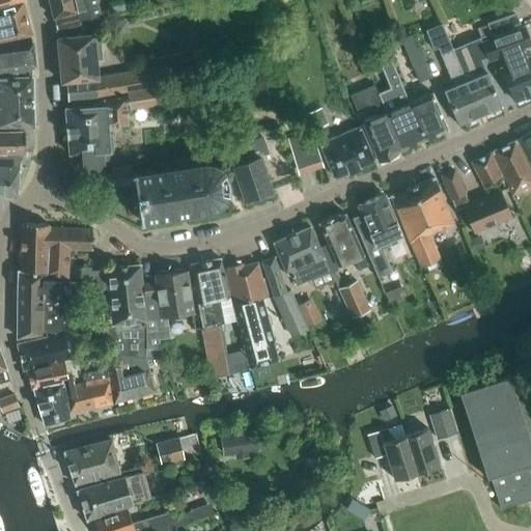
[(48,0),(53,17),(77,11),(74,0),(48,0)]
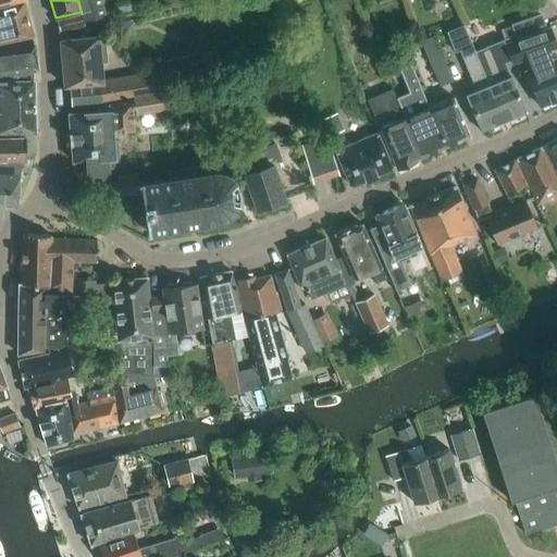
[(78,0),(84,19),(106,13),(101,0),(78,0)]
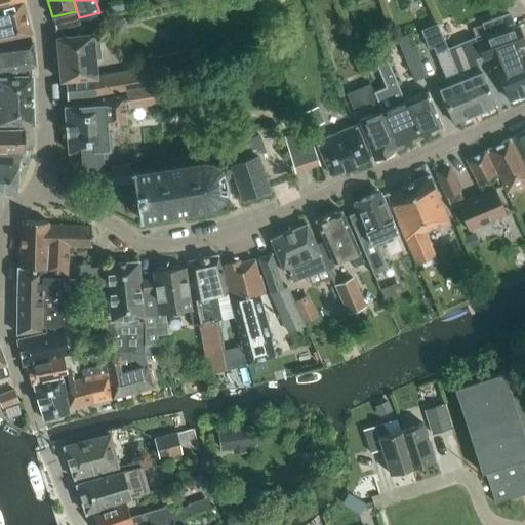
[(23,1),(0,7),(0,40),(31,35),(23,1)]
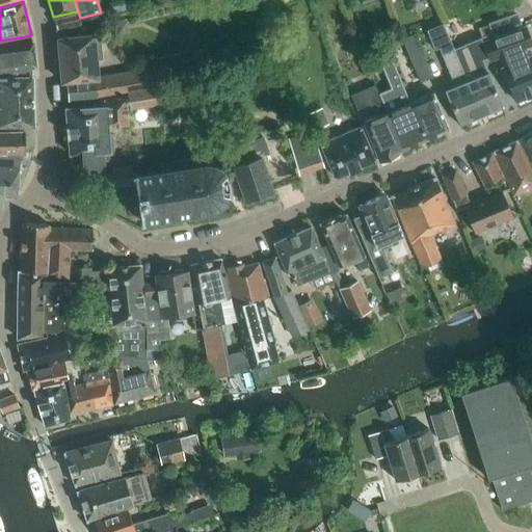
[(77,11),(53,17),(56,30),(80,24),(77,11)]
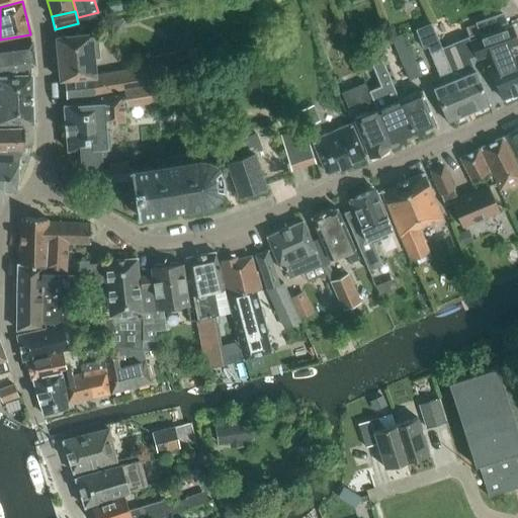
[(481,35),(507,26),(503,13),(476,23),(479,32),(480,32),(481,35)]
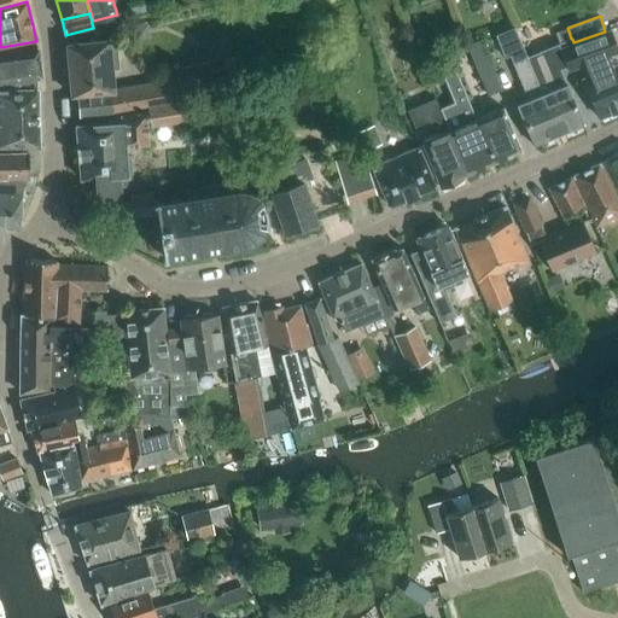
[(509,56),(524,51),(524,50),(514,25),(495,34),(505,57),(509,54),(509,56)]
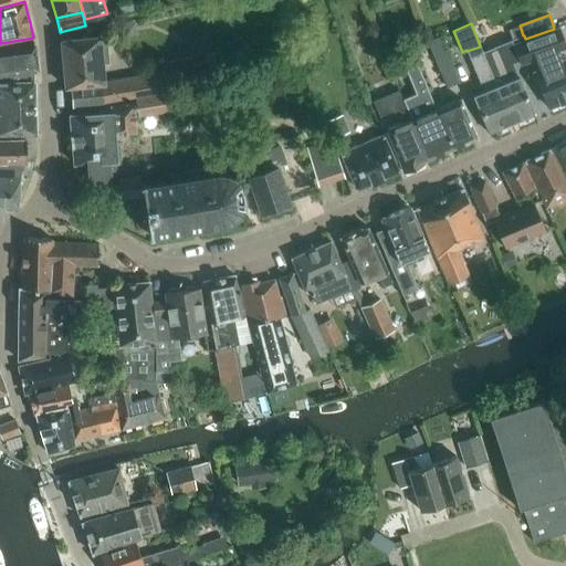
[(534,72),(548,107),(565,100),(565,62),(565,59),(563,60),(559,51),(565,48),(565,46),(558,27),(554,29),(525,39),(524,35),(523,35),(524,37),(512,40),(521,64),(532,61),(535,71),(534,72)]
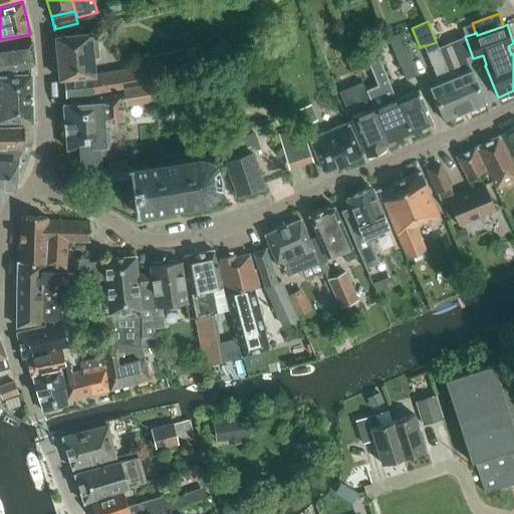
[(401,31),(388,36),(389,39),(406,79),(419,74),(401,31)]
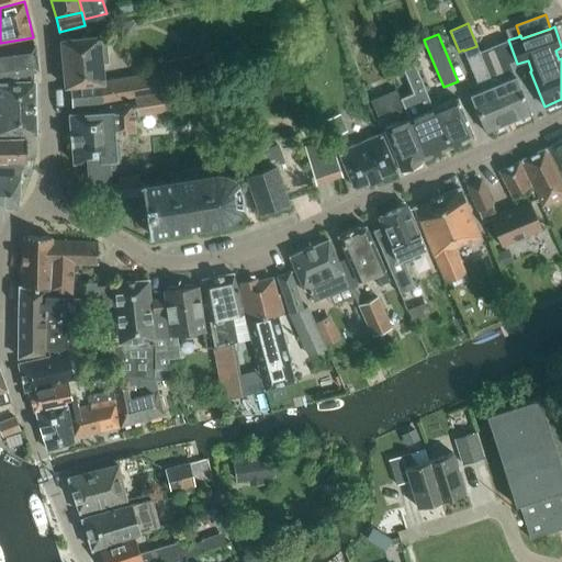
[(102,101),(103,101),(166,89),(197,82),(191,57),(152,65),(154,75),(104,83),(102,64),(108,64),(105,35),(60,41),(65,87),(71,86),(74,104),(102,102),(102,101)]
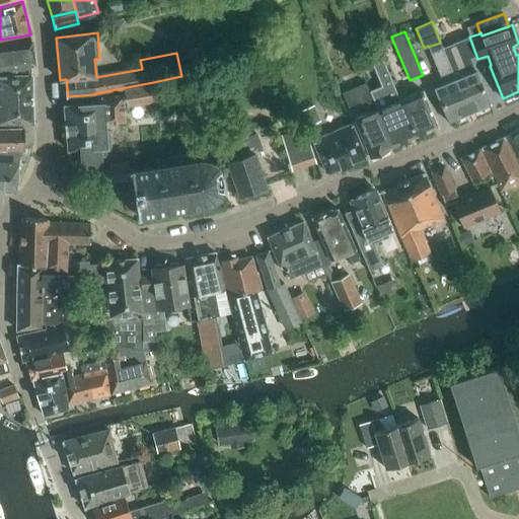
[(440,43),(468,113),(490,104),(475,70),(470,58),(475,55),(468,36),(442,47),(440,42),(440,43)]
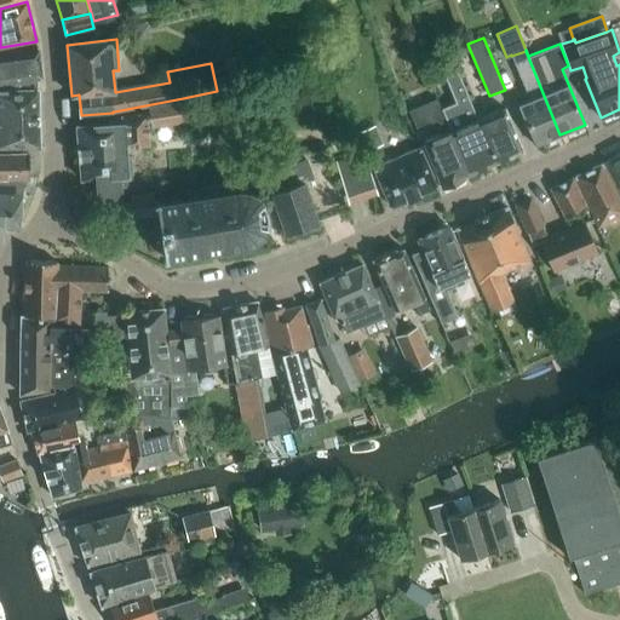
[(41,79),(38,49),(0,53),(0,84),(36,79),(41,79)]
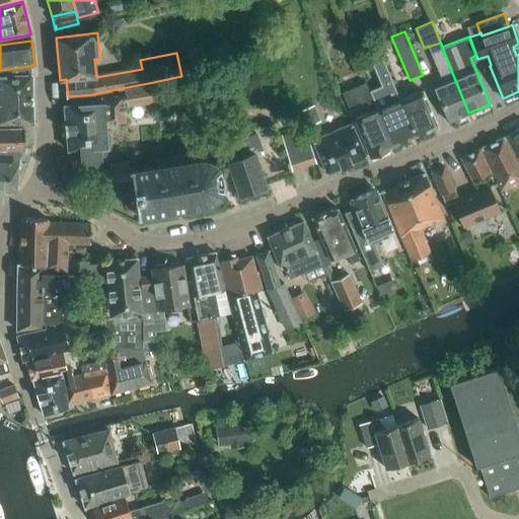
[(448,122),(468,113),(440,43),(428,47),(443,83),(434,87),(448,122)]
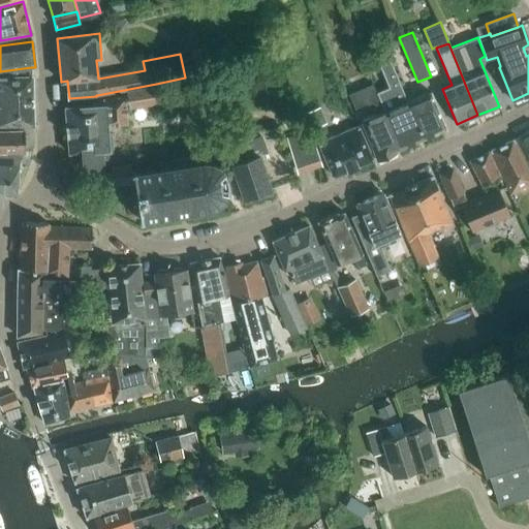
[(193,71),(211,66),(206,47),(188,52),(193,71)]
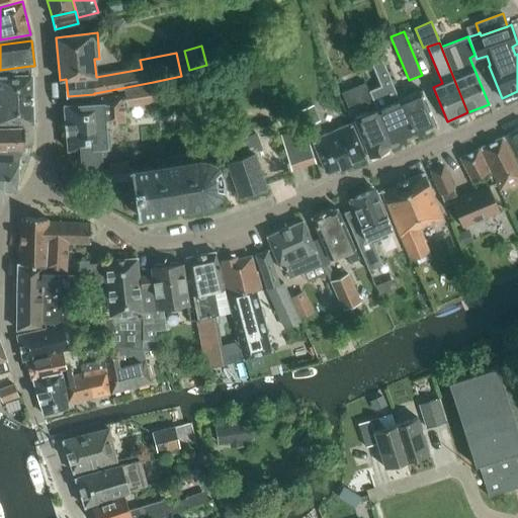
[(368,91),(376,109),(391,145),(414,136),(399,100),(381,59),(370,63),(380,86),(368,91)]
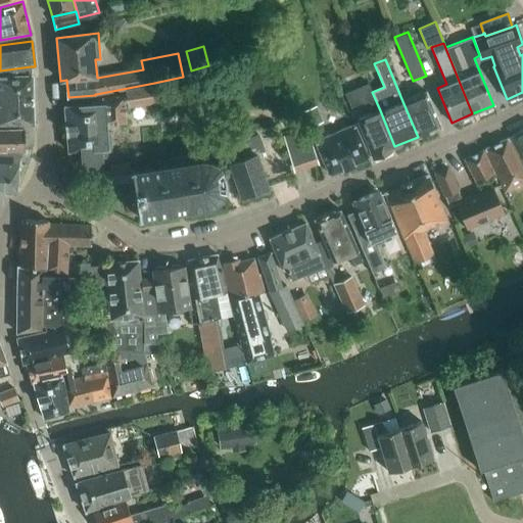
[(0,77),(31,76),(31,66),(0,70),(0,77)]
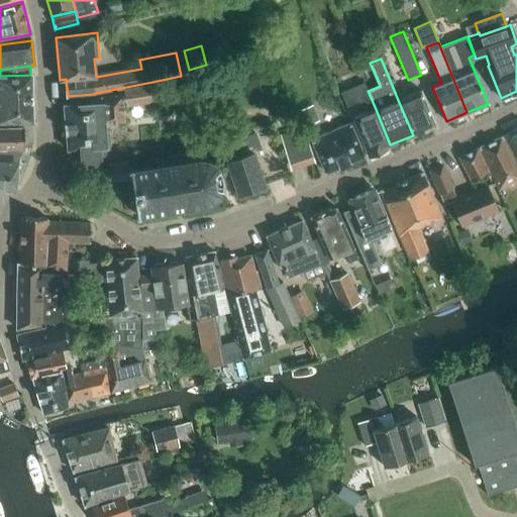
[(0,123),(32,123),(30,75),(0,76),(0,123)]
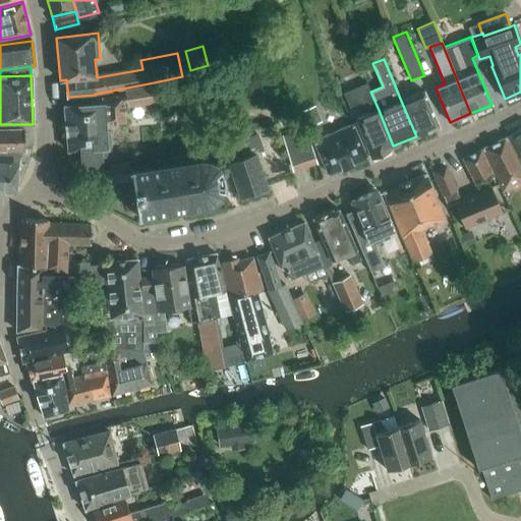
[(393,146),(379,110),(370,92),(367,82),(343,93),(350,108),(361,103),(364,110),(368,109),(370,114),(355,120),(370,157),(389,150),(389,148),(393,146)]
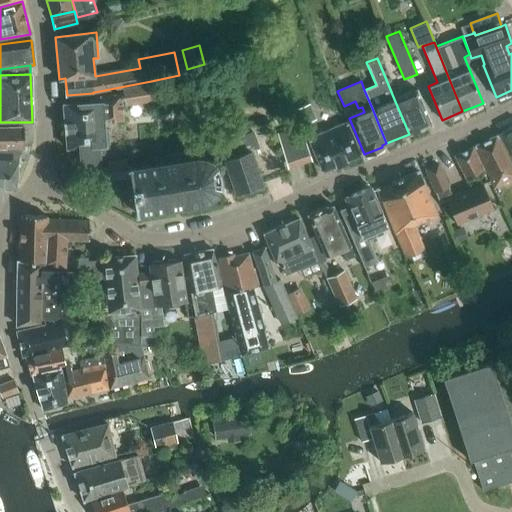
[(124,91),(105,93),(104,91),(100,91),(100,93),(98,93),(99,96),(101,121),(105,121),(125,120),(124,112),(128,112),(127,105),(154,101),(151,82),(123,87),(124,91)]
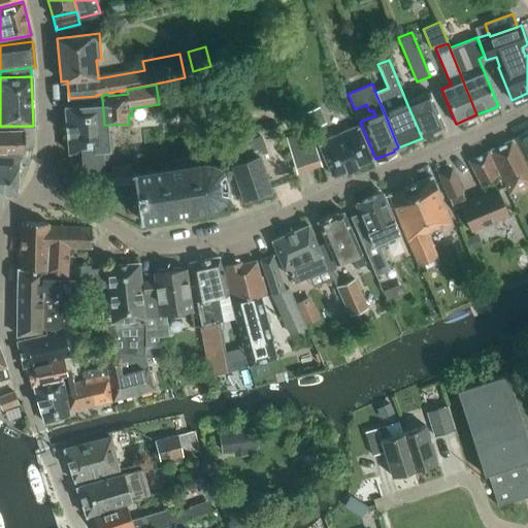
[(406,102),(422,138),(444,129),(429,92),(406,102)]
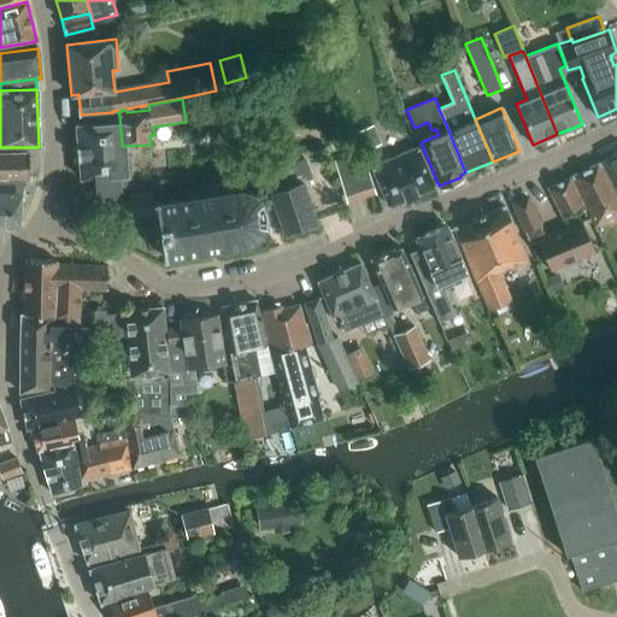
[(97,199),(121,197),(119,186),(129,186),(128,174),(133,172),(130,157),(128,157),(127,146),(122,146),(119,116),(115,117),(116,122),(76,125),(78,146),(76,147),(77,158),(78,158),(81,178),(95,177),(97,199)]
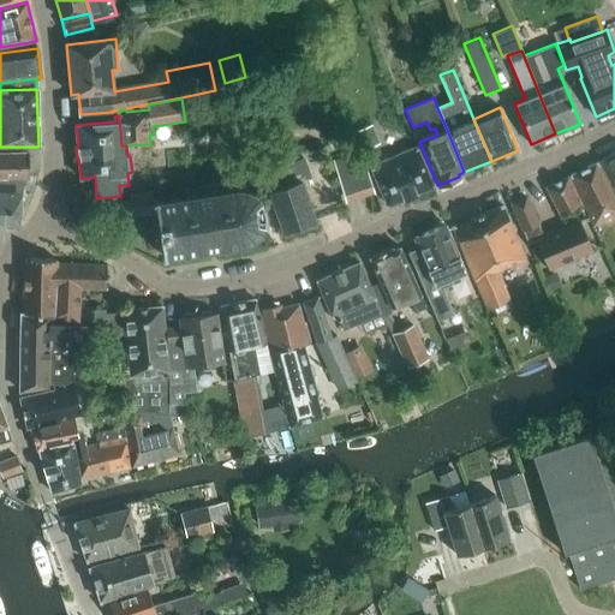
[(363,150),(380,143),(371,124),(354,131),(363,150)]
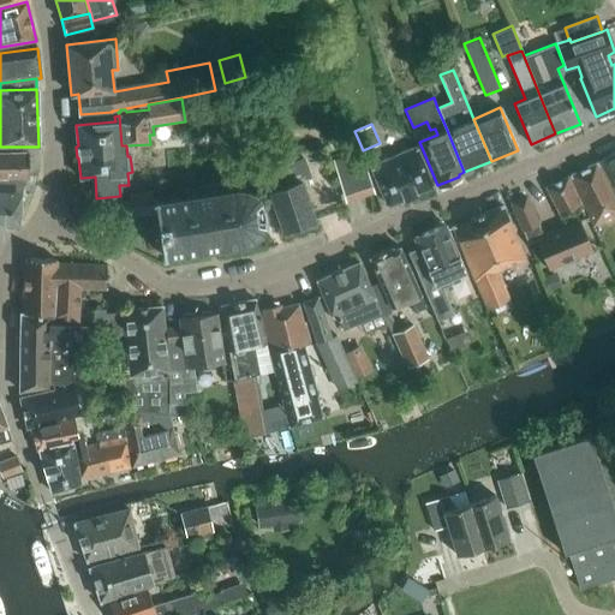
[(387,206),(433,185),(417,145),(371,165),(387,206)]
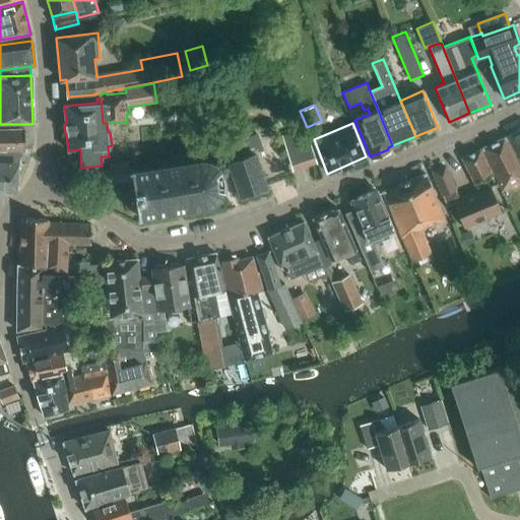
[(519,128),(507,136),(519,158),(519,128)]
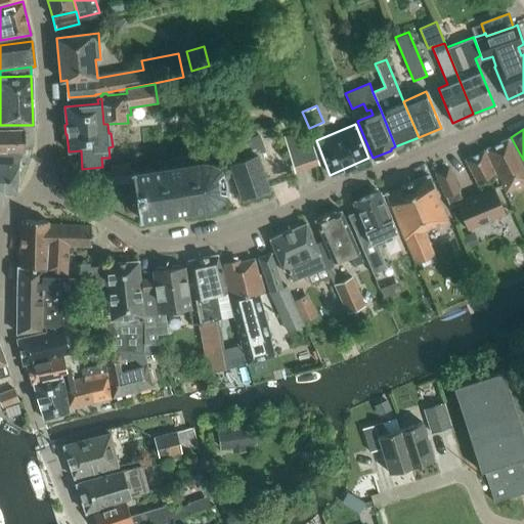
[(0,149),(25,150),(25,146),(27,143),(27,136),(24,134),(24,130),(0,130),(0,149)]
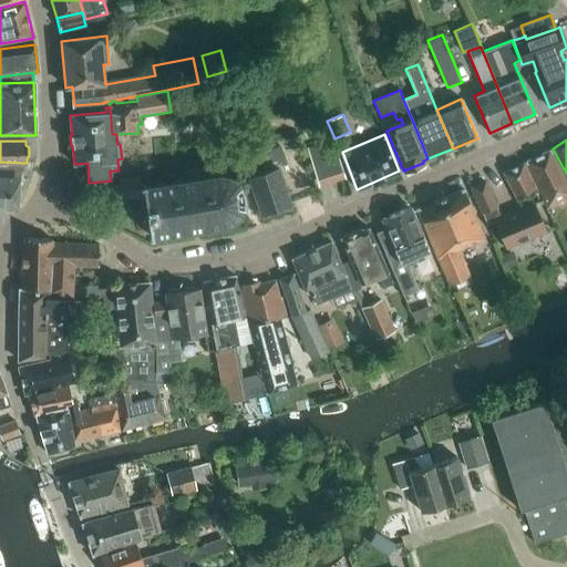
[(318,187),(346,178),(332,141),(307,150),(318,187)]
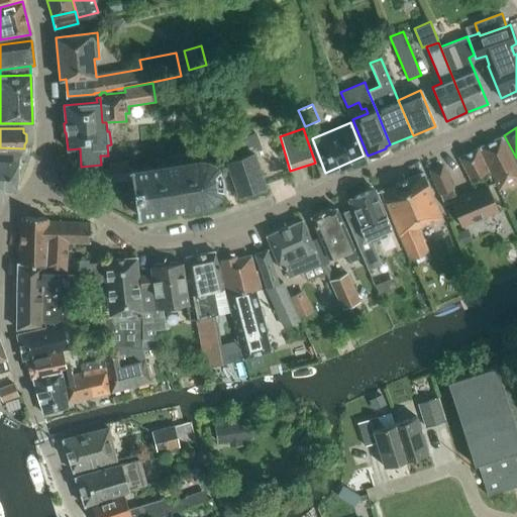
[(255,133),(247,136),(252,151),(261,148),(255,133)]
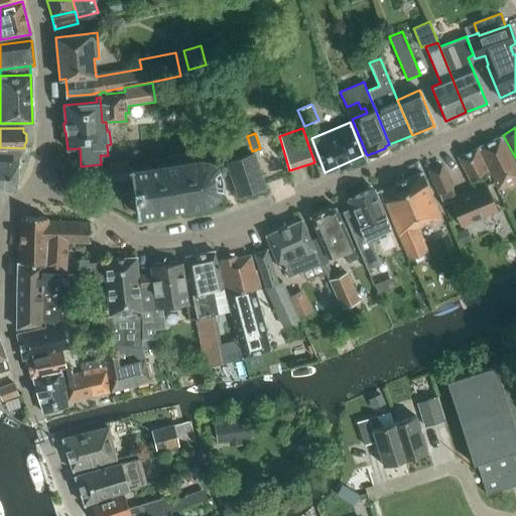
[(225,158),(237,194),(252,188),(253,190),(261,187),(260,185),(264,184),(247,136),(211,149),(216,161),(225,158)]
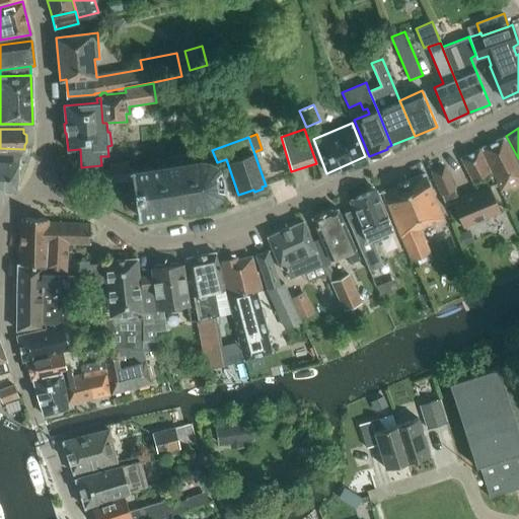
[(501,189),(518,179),(518,162),(504,137),(480,148),(485,156),(501,189)]
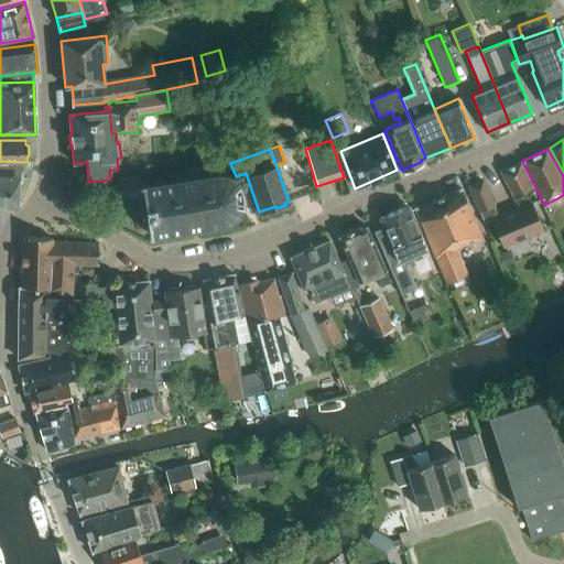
[(513,196),(532,186),(524,171),(520,162),(500,172),(513,196)]
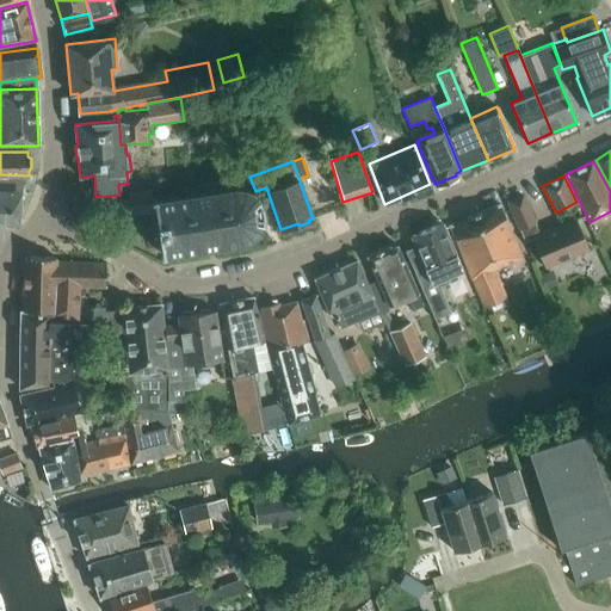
[(0,224),(19,226),(22,177),(6,177),(6,184),(0,183),(0,224)]
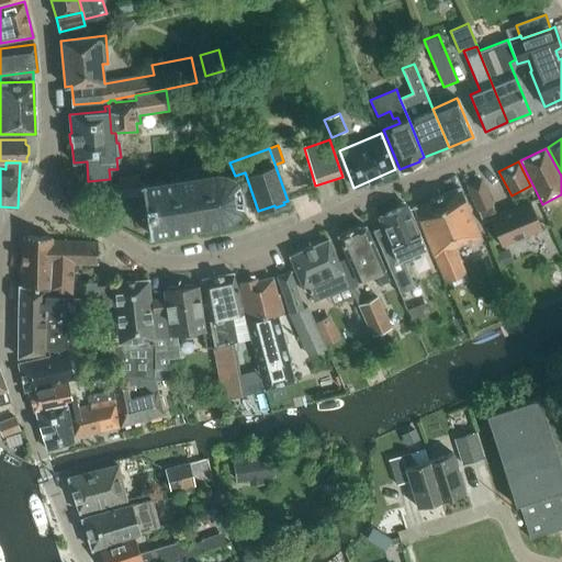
[(148,234),(152,234),(221,222),(228,220),(235,214),(240,206),(242,199),(242,190),(237,182),(232,176),(224,172),(215,171),(141,183),(141,187),(143,202),(148,234)]
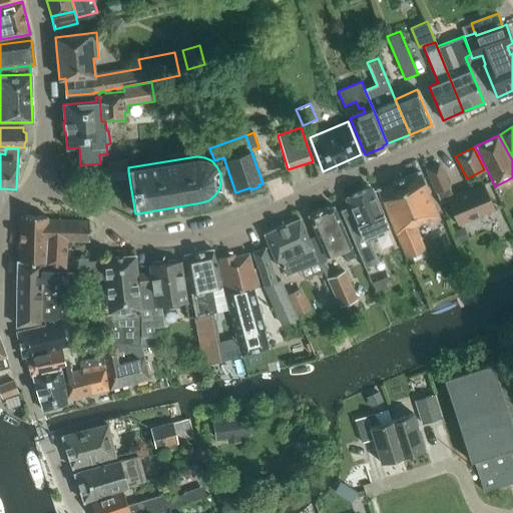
[(426,168),(436,192),(449,187),(439,163),(426,168)]
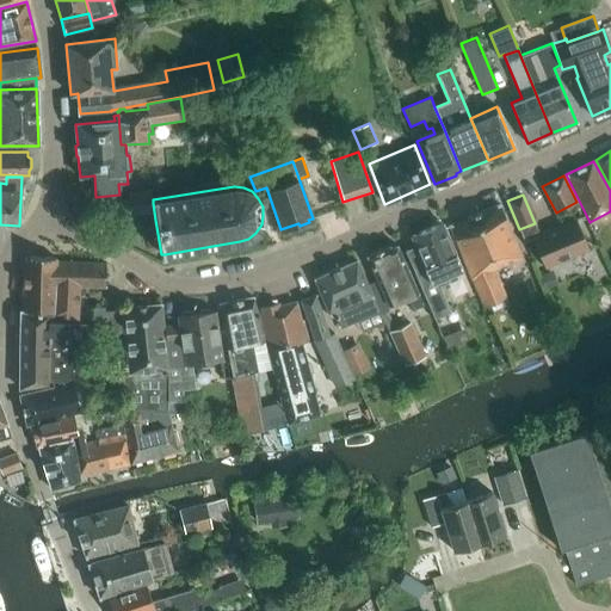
[(133,223),(155,220),(153,203),(130,207),(133,223)]
